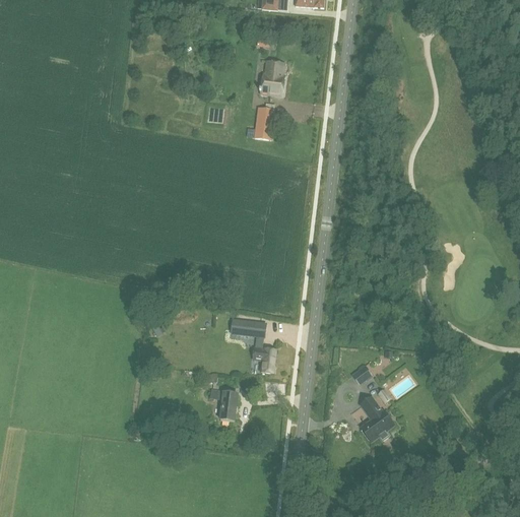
[(279,8),(270,7),(270,19),(285,19),(286,3),(279,3),(279,8)]
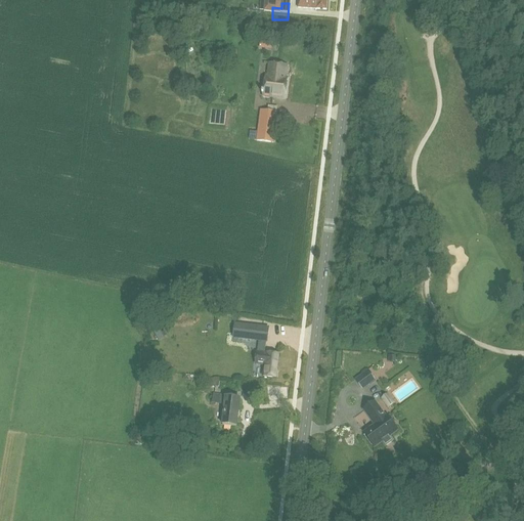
[(289,76),(287,76),(289,63),(270,60),(268,73),(266,73),(264,94),(287,96),(289,76)]
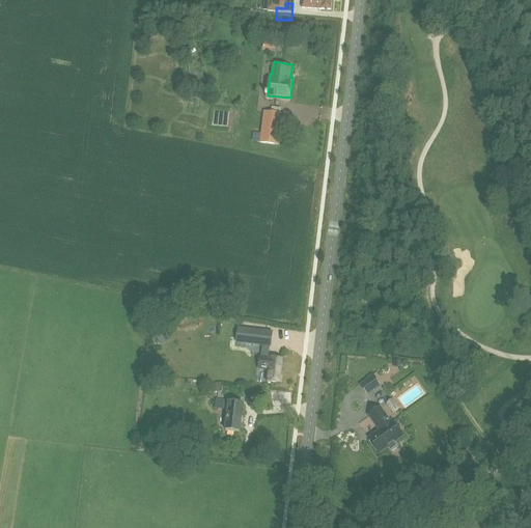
[(281,112),(264,110),(261,140),(278,142),(281,112)]
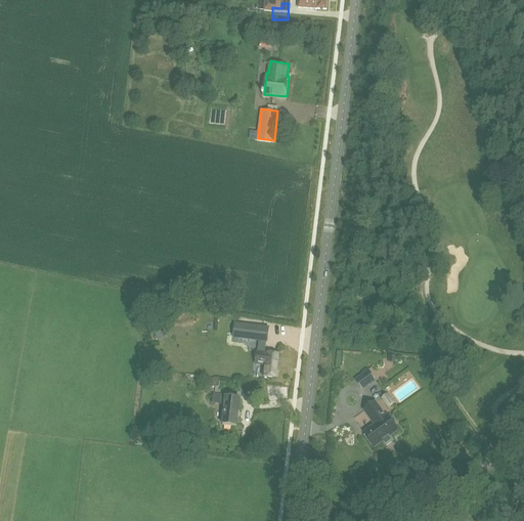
[(277,376),(279,352),(264,350),(265,339),(266,339),(268,326),(239,322),(238,336),(259,339),(258,349),(256,349),(255,362),(263,363),(262,374),(277,376)]
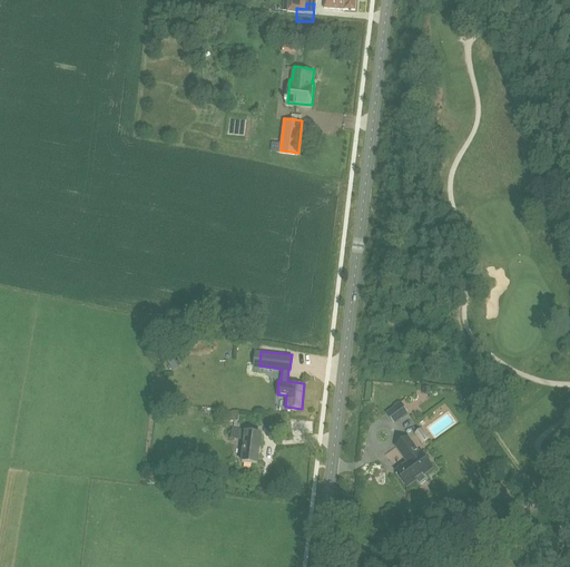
[(167,359),(173,369),(179,364),(178,363),(180,362),(178,358),(175,359),(173,355),(167,359)]
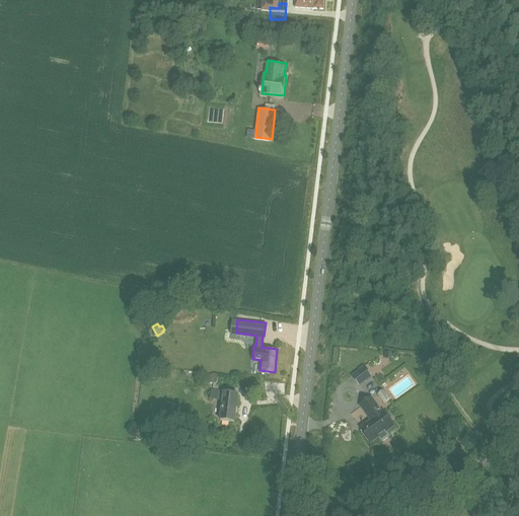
[(359,383),(372,373),(364,364),(352,373),(359,383)]
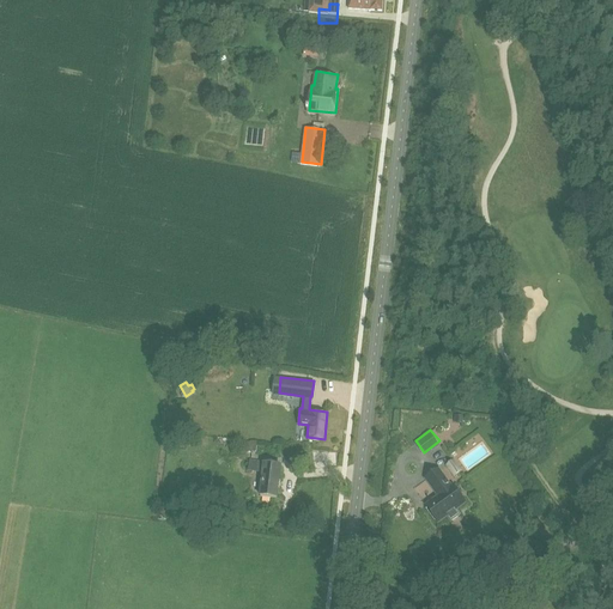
[(444,444),(426,455),(434,467),(451,456),(444,444)]
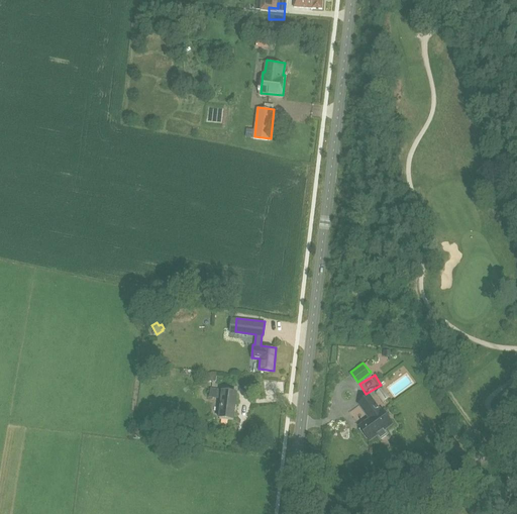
[(384,400),(389,396),(382,386),(376,390),(384,400)]
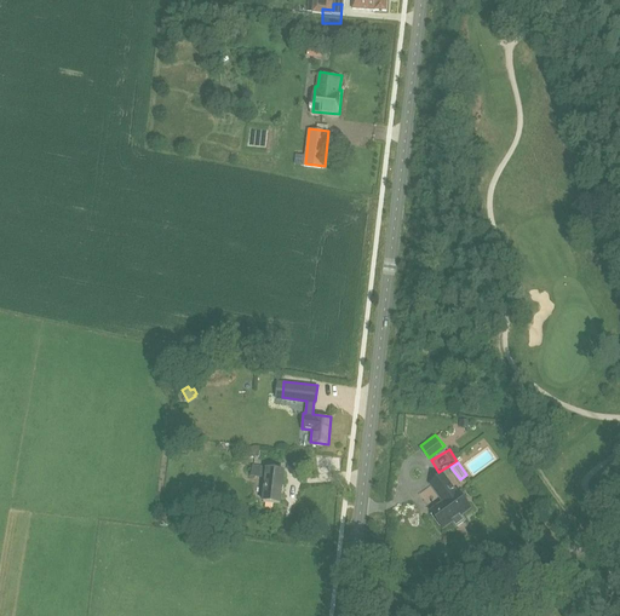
[(251,476),(268,477),(265,501),(281,502),(285,468),(269,467),(269,465),(253,464),(251,476)]
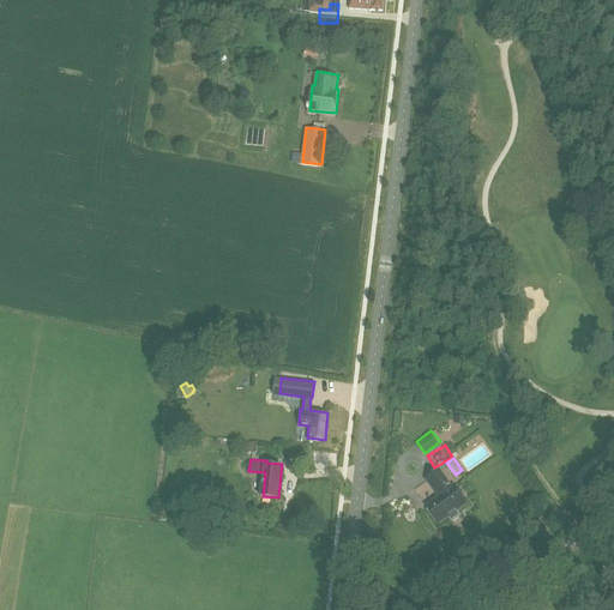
[(465,501),(453,484),(452,485),(440,467),(427,477),(440,494),(428,503),(440,520),(465,501)]
